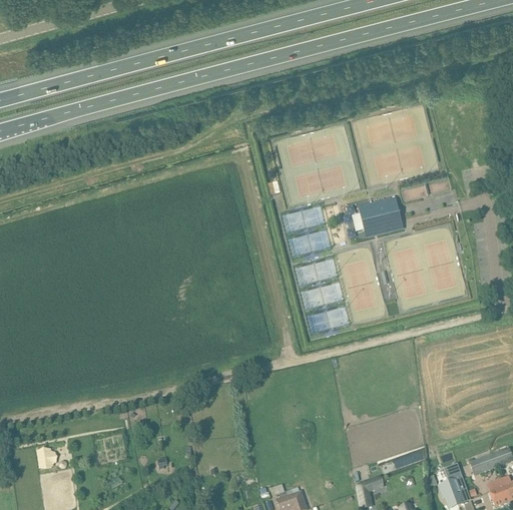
[(401,219),(396,196),(358,205),(364,229),(401,219)]
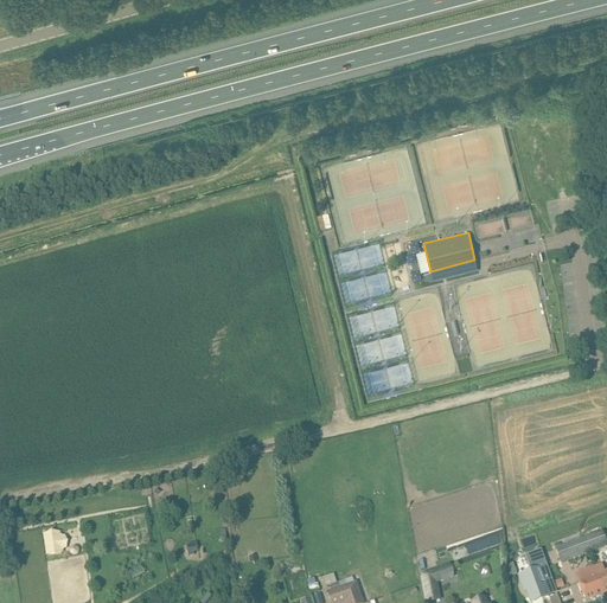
[(606,543),(601,528),(580,537),(585,552),(606,543)]
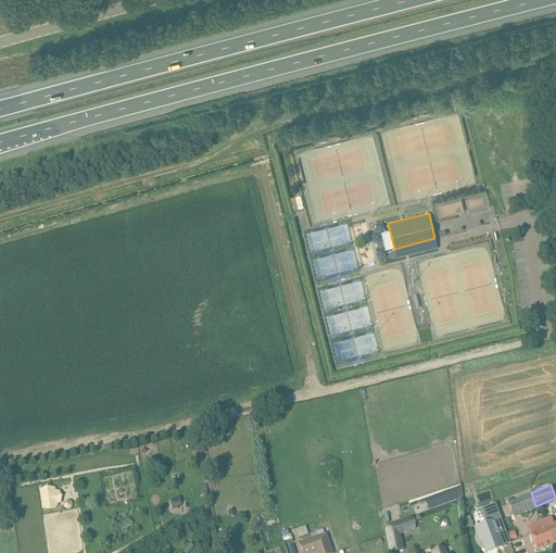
[(509,500),(508,500),(514,514),(535,506),(531,492),(509,500)]
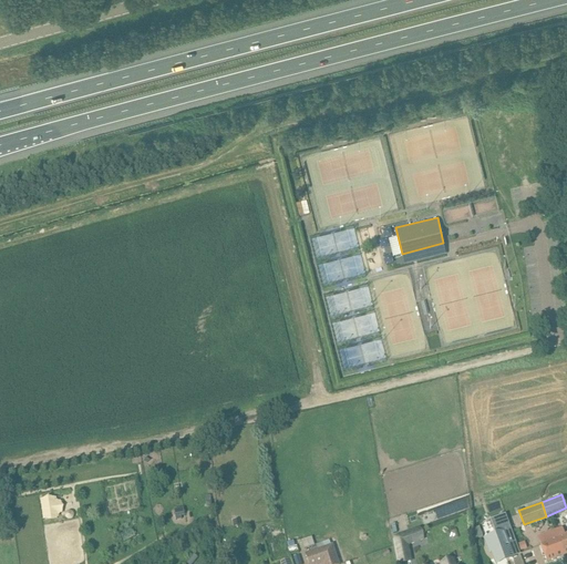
[(496,532),(486,535),(488,544),(487,544),(490,551),(491,550),(495,560),(509,554),(505,543),(509,542),(516,540),(505,511),(491,518),(495,530),(495,531),(496,532)]
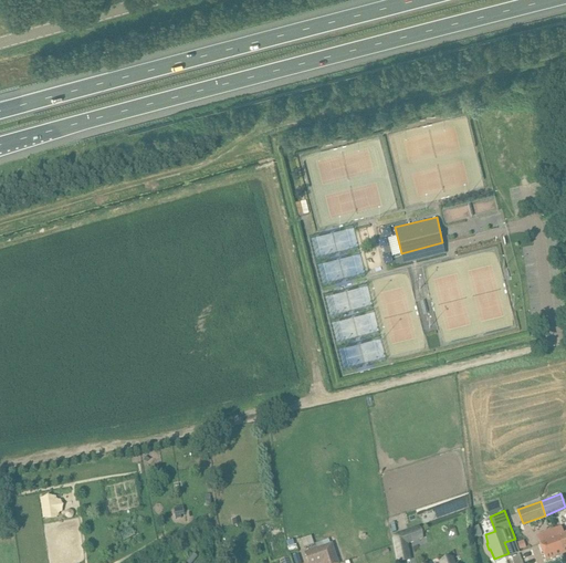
[(563,552),(554,527),(536,532),(546,559),(563,552)]
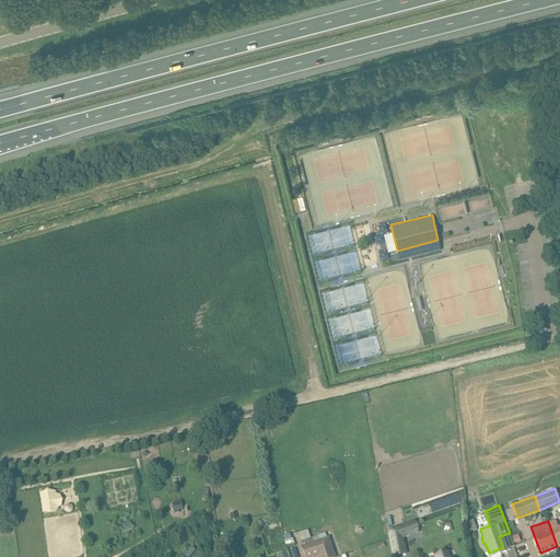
[(548,521),(557,546),(559,544),(559,525),(551,529),(548,521)]
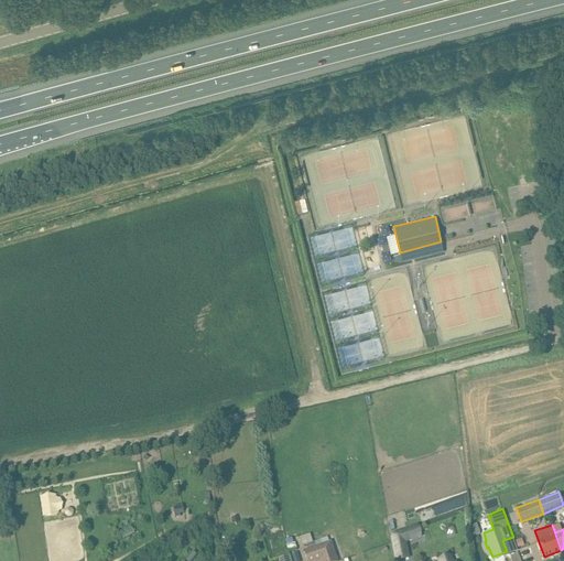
[(408,527),(393,532),(398,558),(409,556),(405,539),(412,537),(408,527)]
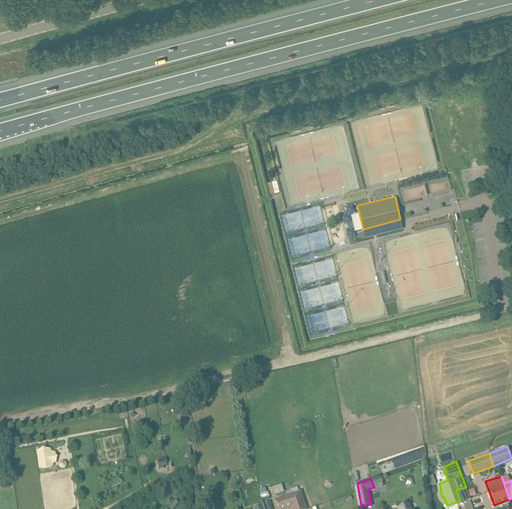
[(274,492),(283,489),(280,481),(271,484),(274,492)]
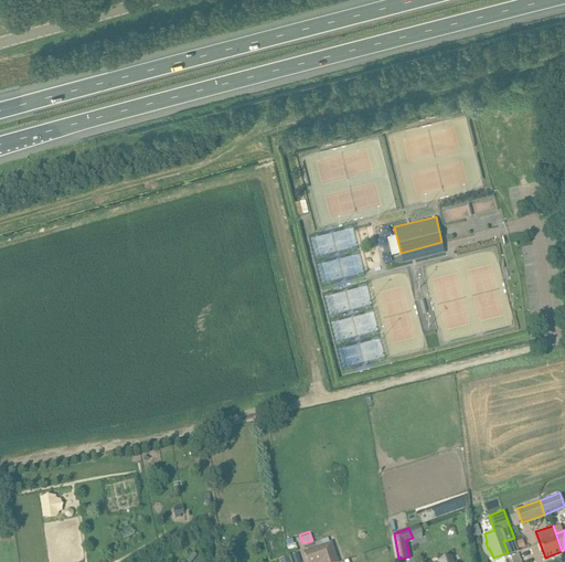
[(304,549),(308,561),(313,561),(322,560),(322,561),(332,561),(338,560),(331,539),(304,549)]
